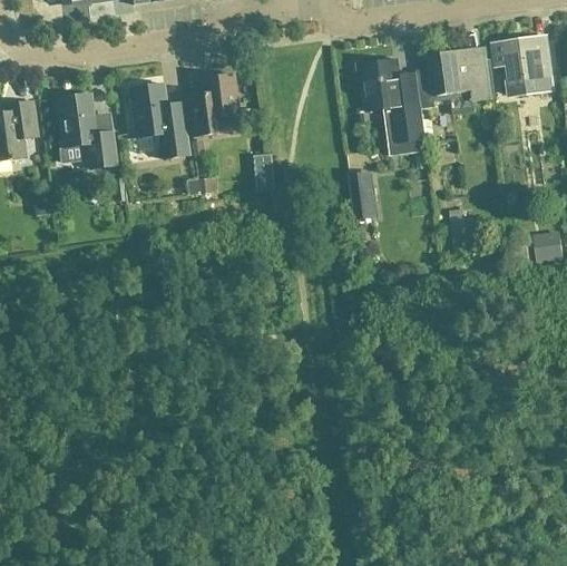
[(508,44),(497,45),(499,64),(511,62),(514,79),(509,80),(511,94),(529,91),(554,88),(551,75),(546,38),(508,44)]
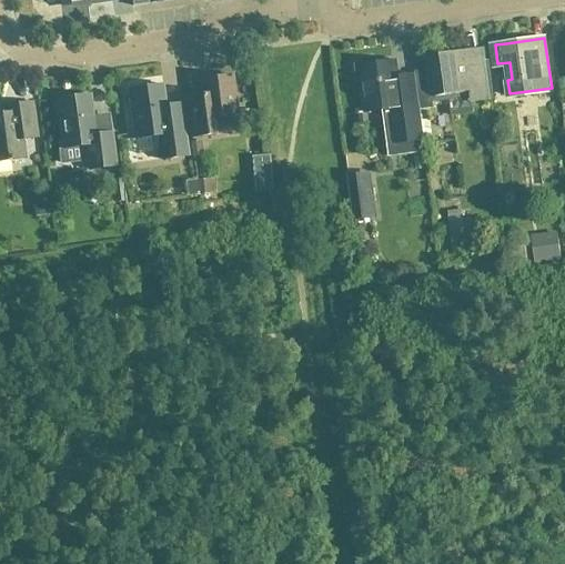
[(474,61),(472,48),(429,54),(433,89),(421,91),(421,90),(420,90),(422,108),(435,106),(435,100),(452,98),(454,112),(474,110),(473,101),(492,98),(487,59),(474,61)]
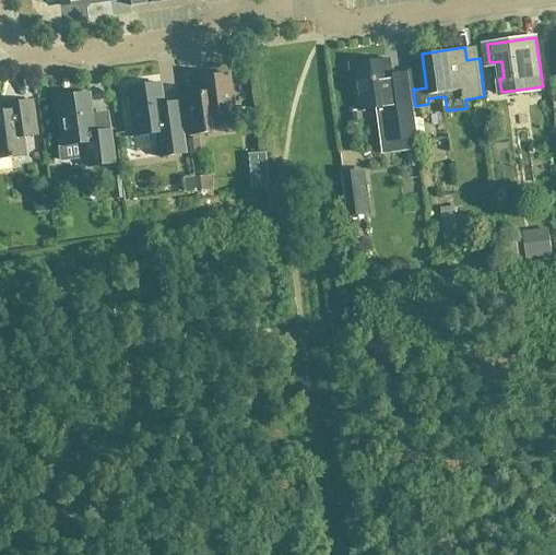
[(391,140),(418,137),(410,71),(393,73),(391,57),(373,60),(368,56),(355,58),(351,62),(353,73),(357,77),(362,108),(387,105),(391,140)]
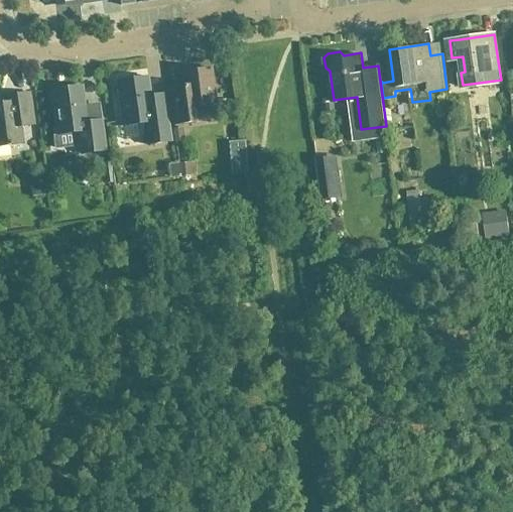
[(184,84),(170,86),(171,93),(175,123),(198,120),(220,117),(218,102),(213,67),(183,71),(184,84)]
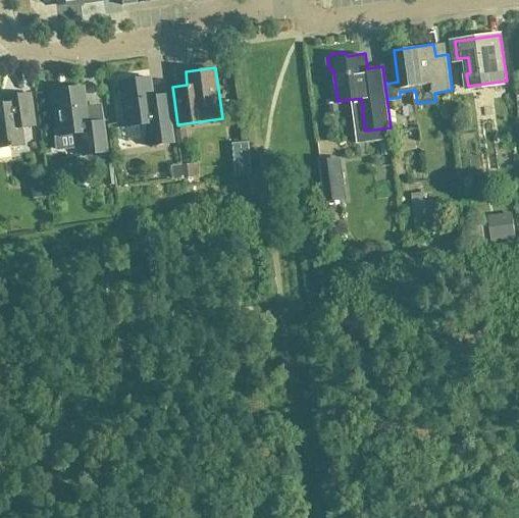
[(155,96),(152,75),(120,81),(126,125),(148,122),(151,145),(175,142),(169,94),(155,96)]
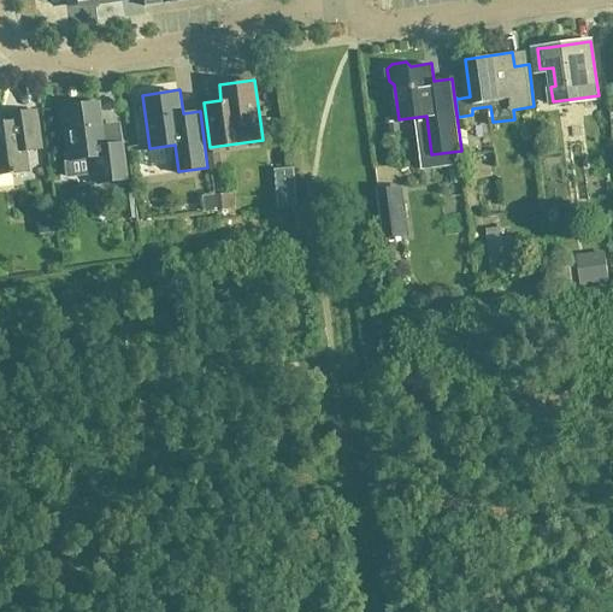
[(101,100),(63,106),(70,159),(95,156),(99,182),(128,178),(124,147),(107,149),(101,100)]
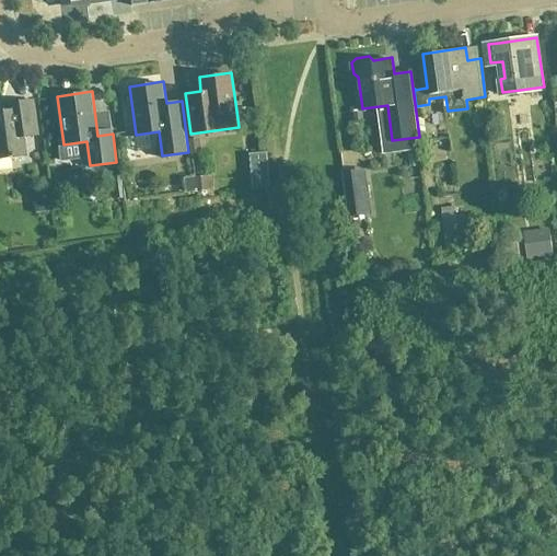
[(39,134),(35,99),(6,103),(7,109),(0,111),(0,157),(27,154),(24,136),(39,134)]
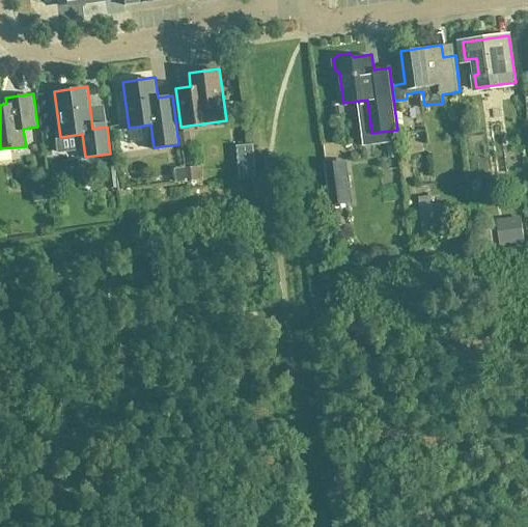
[(354,201),(350,172),(343,173),(341,161),(328,163),(334,203),(354,201)]
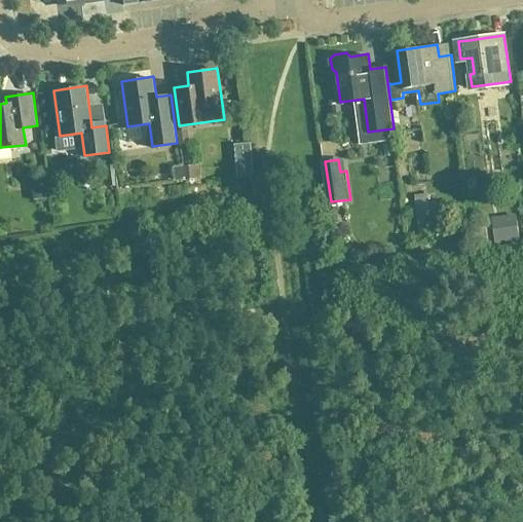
[(200,163),(182,165),(184,180),(201,178),(200,163)]
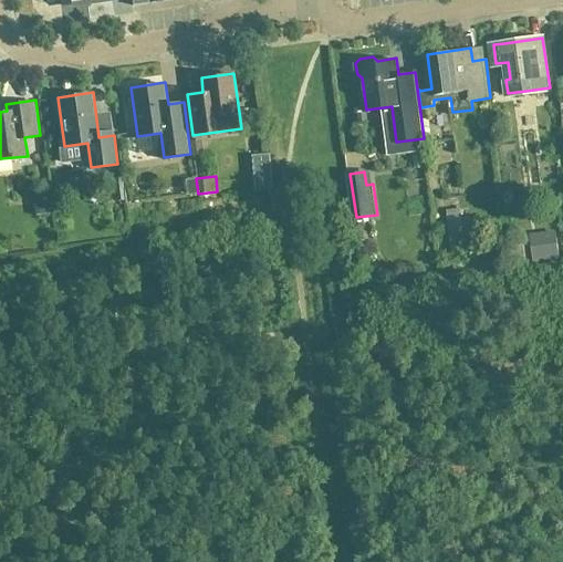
[(470,222),(469,206),(451,207),(452,224),(470,222)]
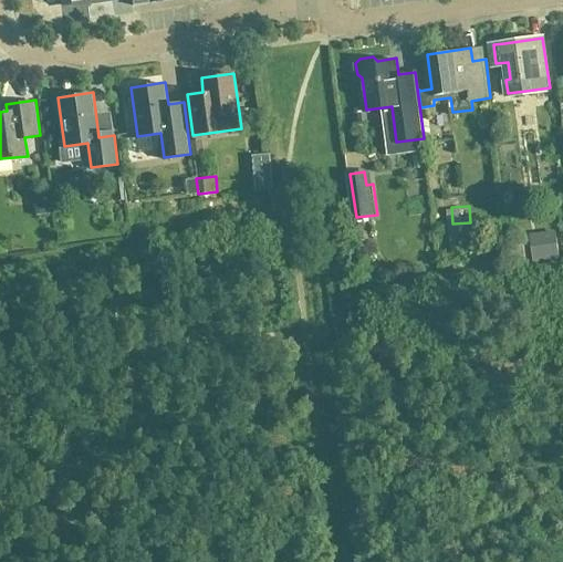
[(559,233),(532,237),(535,263),(562,260),(559,233)]
